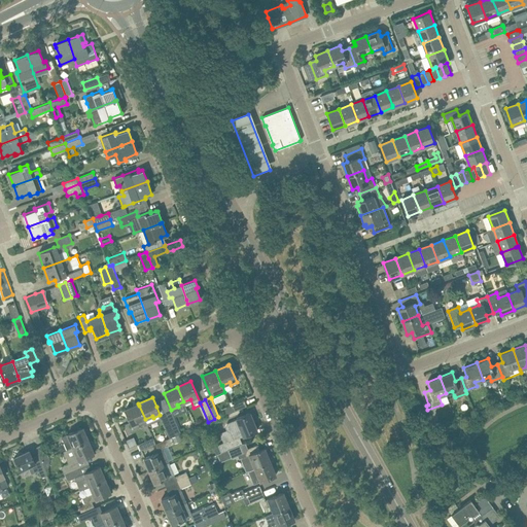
[(233,411),(246,406),(244,400),(231,405),(233,411)]
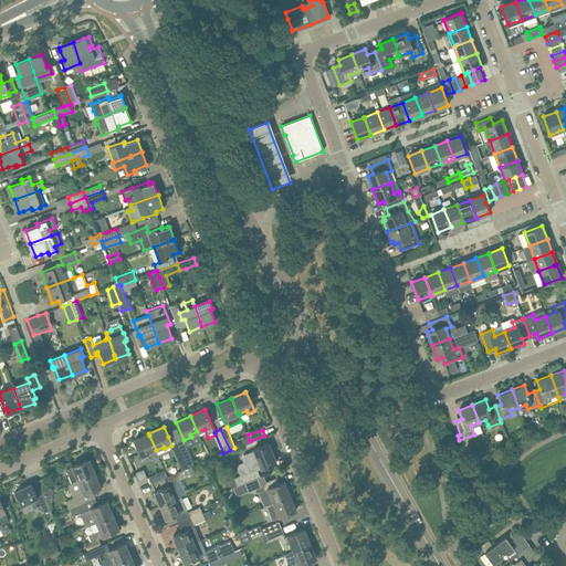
[(148,433),(134,440),(143,461),(147,459),(150,458),(153,459),(158,456),(156,450),(149,436),(148,433)]
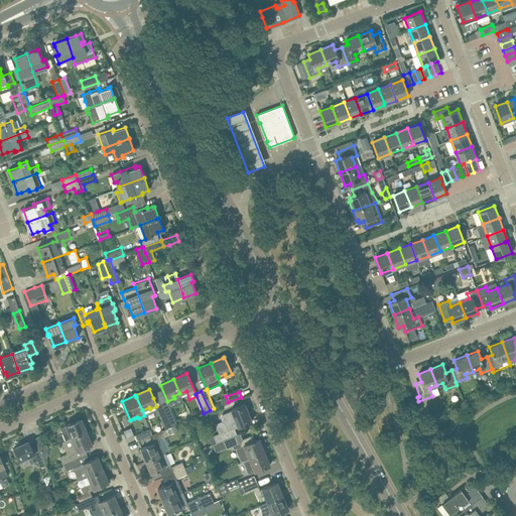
[(168,403),(162,406),(168,421),(169,421),(171,426),(176,424),(170,408),(168,403)]
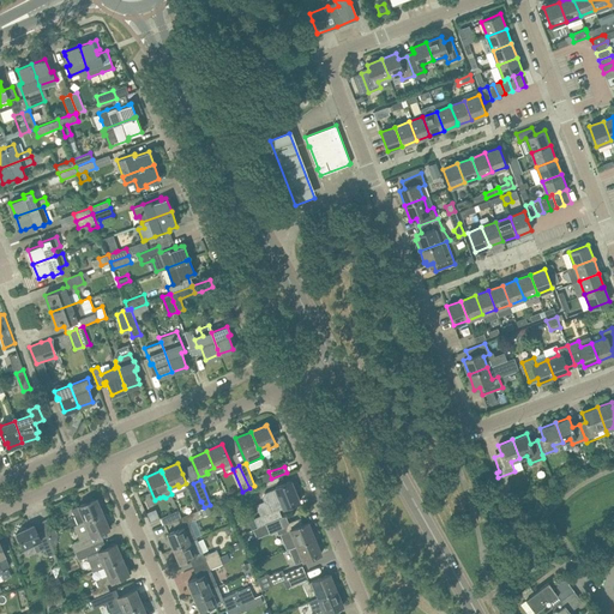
[(268,503),(271,511),(278,509),(280,510),(284,509),(288,506),(300,501),(290,481),(288,481),(280,485),(275,487),(276,488),(264,493),(262,497),(264,501),(268,503)]
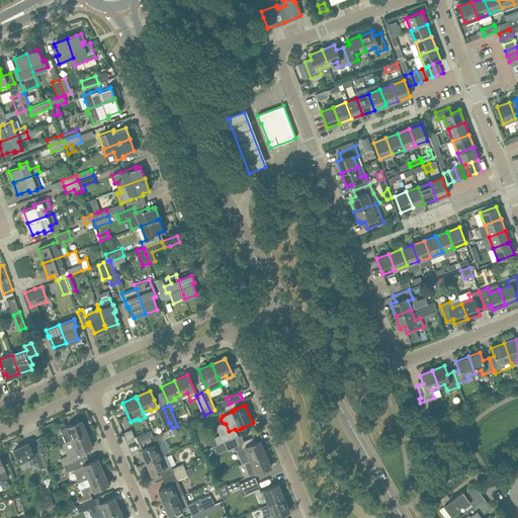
[(163,408),(157,410),(164,425),(169,423),(163,408)]
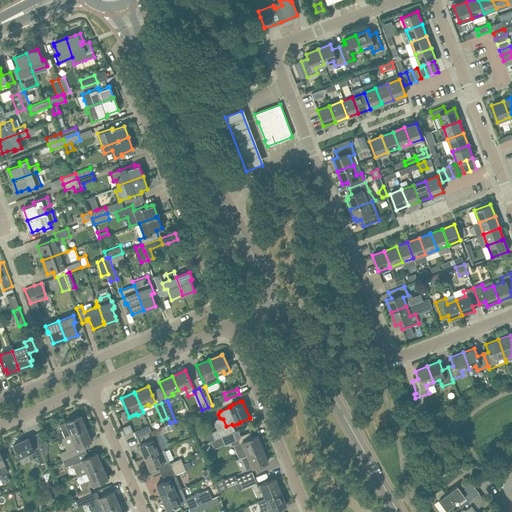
[(86,428),(81,415),(59,424),(63,433),(65,437),(86,428)]
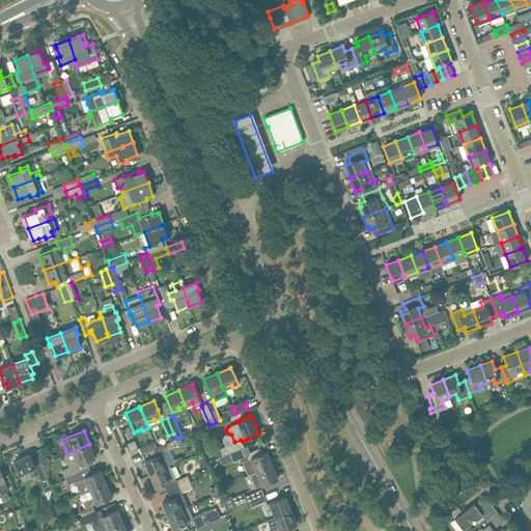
[(229,453),(244,447),(242,441),(241,440),(234,442),(219,448),(222,456),(229,453)]
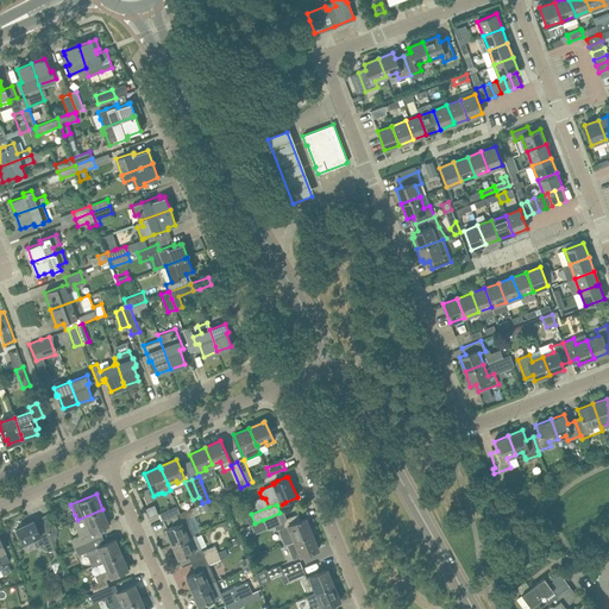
[(175,526),(165,529),(173,544),(176,542),(194,534),(188,519),(201,513),(200,512),(200,510),(198,506),(179,514),(170,516),(175,526)]
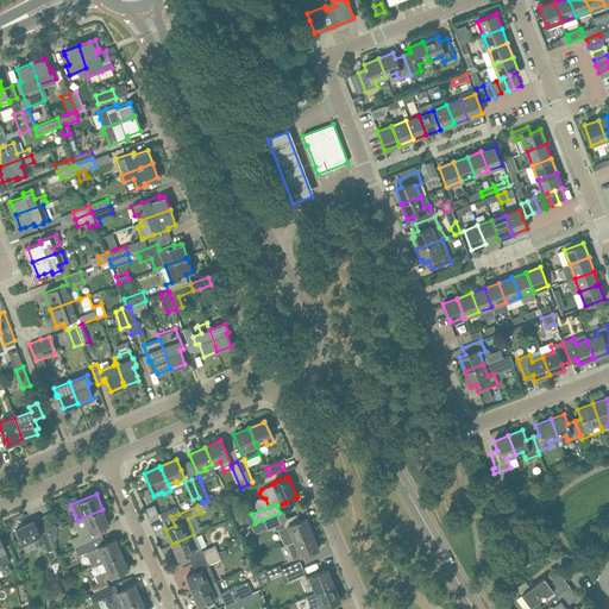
[(170,509),(159,514),(162,520),(170,516),(179,514),(176,507),(170,509)]
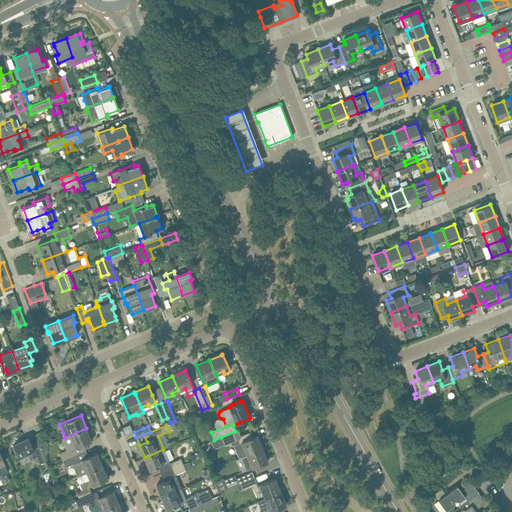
[(65,437),(62,439),(67,450),(59,453),(62,461),(75,455),(72,449),(91,440),(86,428),(65,437)]
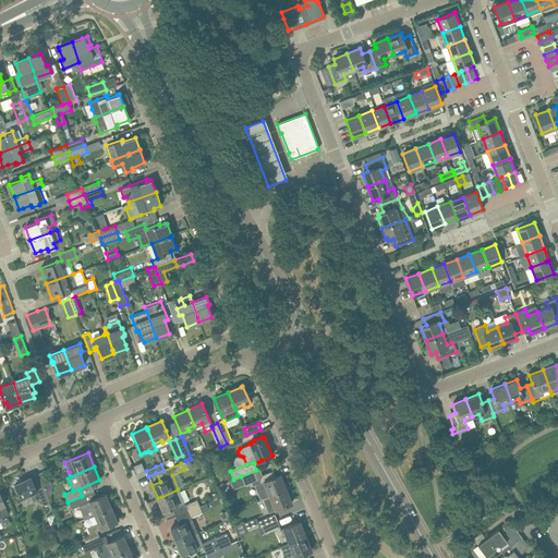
[(254,485),(256,485),(258,490),(262,498),(263,498),(264,498),(286,488),(280,474),(277,475),(274,476),(271,472),(269,471),(263,474),(259,469),(256,470),(241,476),(245,485),(253,482),(253,483),(254,485)]
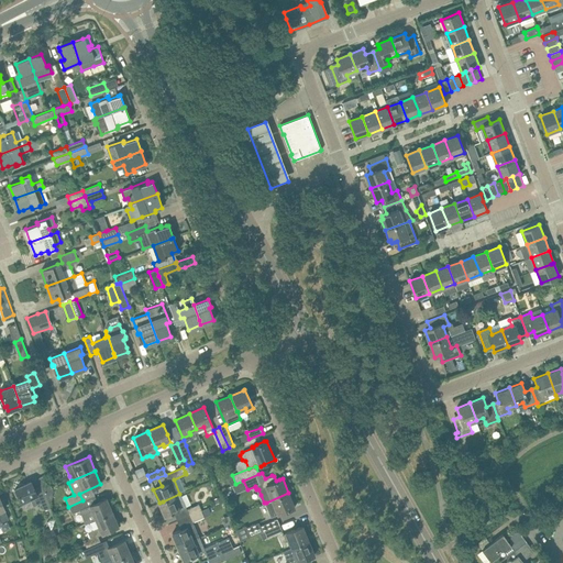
[(53,488),(51,485),(46,475),(39,478),(41,485),(45,492),(53,488)]
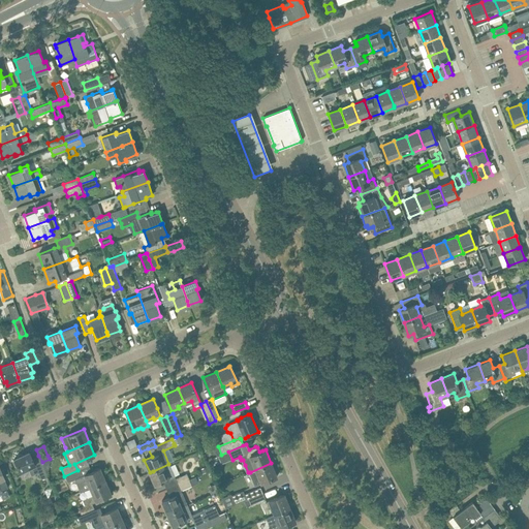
[(14,459),(16,460),(12,461),(16,467),(18,466),(21,473),(29,469),(32,475),(39,472),(42,479),(49,476),(42,462),(38,456),(32,458),(29,452),(14,459)]
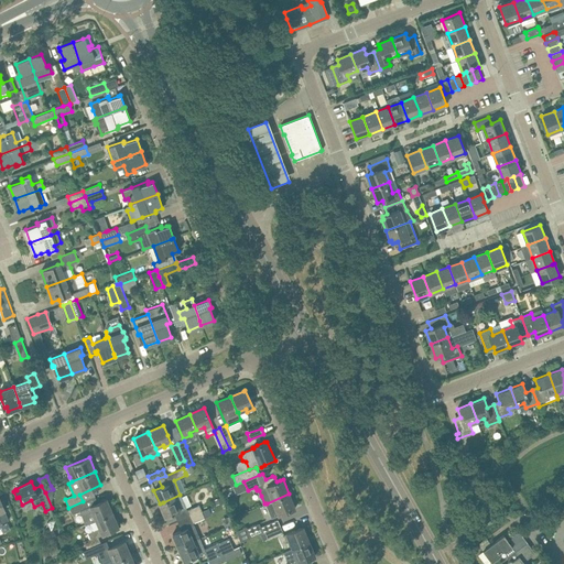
[(295,509),(289,494),(267,503),(266,503),(271,518),(277,516),(277,517),(284,512),(295,509)]
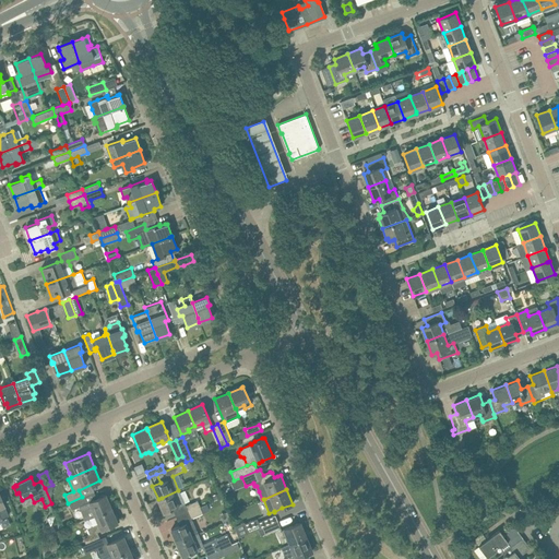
[(162,498),(158,499),(164,512),(168,511),(174,508),(183,503),(178,490),(162,498)]
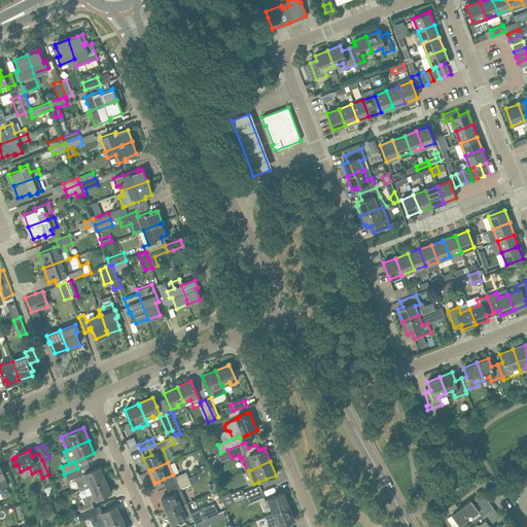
[(67,480),(74,478),(80,490),(90,486),(105,480),(100,466),(80,475),(77,468),(64,475),(67,480)]
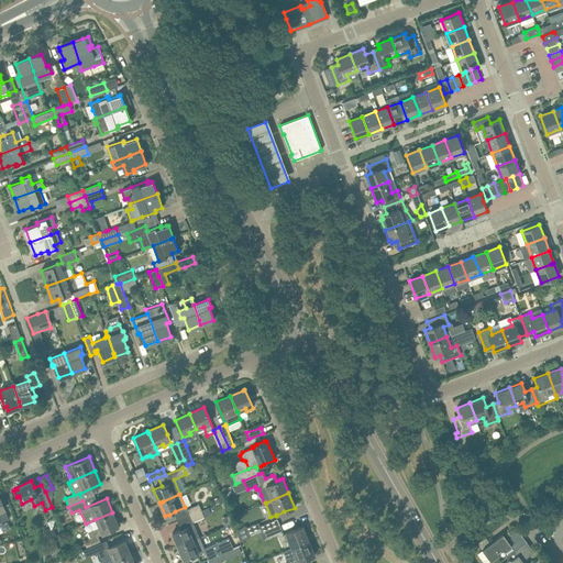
[(189,516),(201,510),(198,504),(186,509),(189,516)]
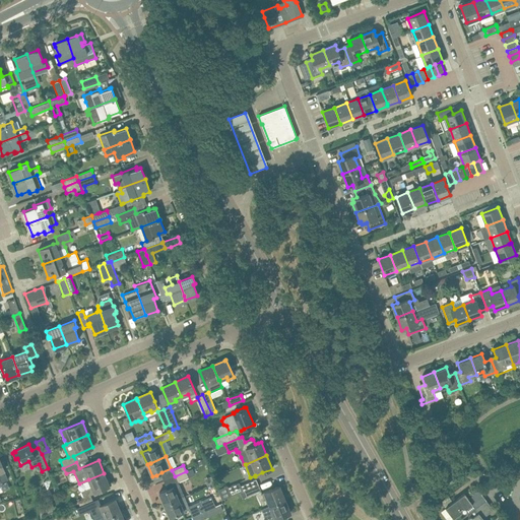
[(192,475),(190,470),(186,472),(186,471),(175,476),(177,481),(192,475)]
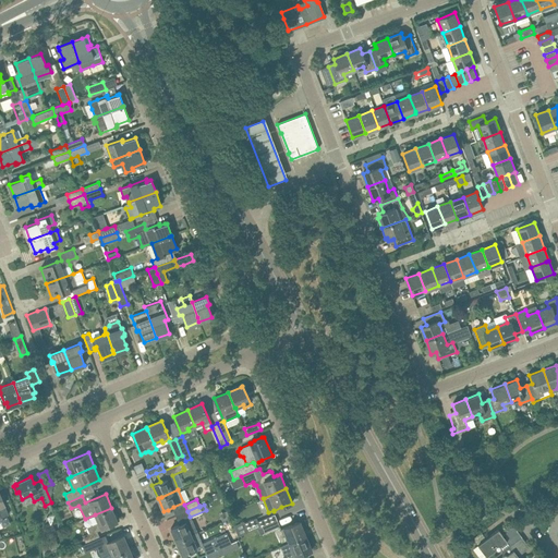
[(98,522),(87,528),(89,533),(83,535),(86,543),(99,537),(97,531),(118,521),(111,508),(95,514),(98,522)]
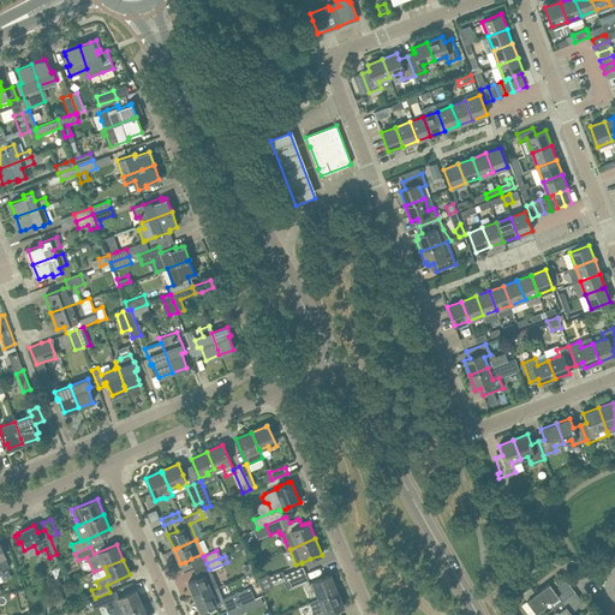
[(303,567),(284,574),(286,580),(288,579),(290,580),(305,573),(303,567)]
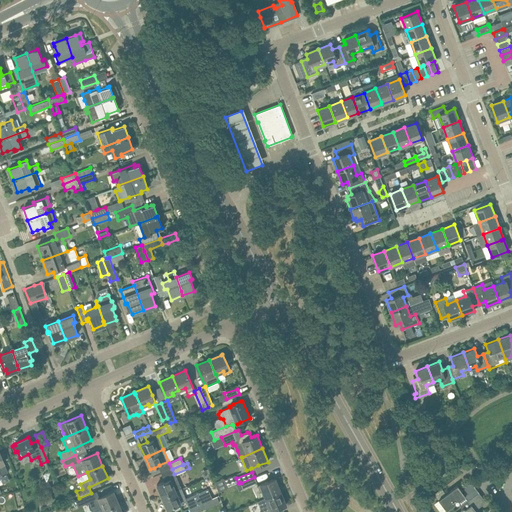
[(177,476),(171,479),(166,481),(156,485),(162,497),(182,488),(177,476)]
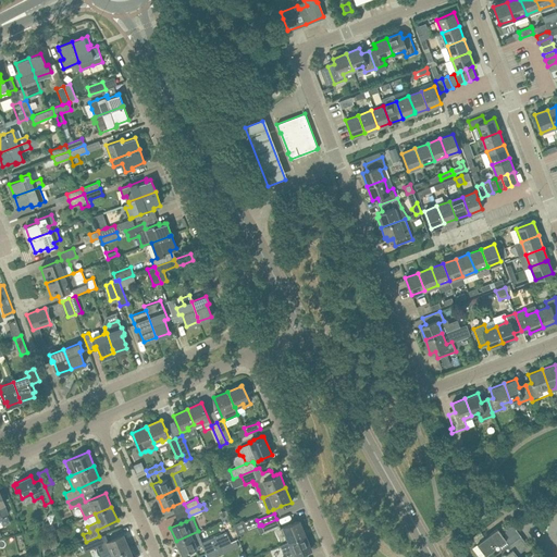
[(262,525),(263,531),(279,524),(276,519),(262,525)]
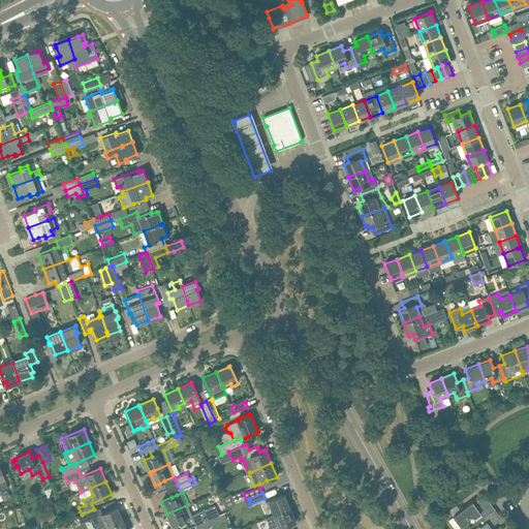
[(284,494),(267,501),(269,508),(272,507),(275,515),(289,507),(284,494)]
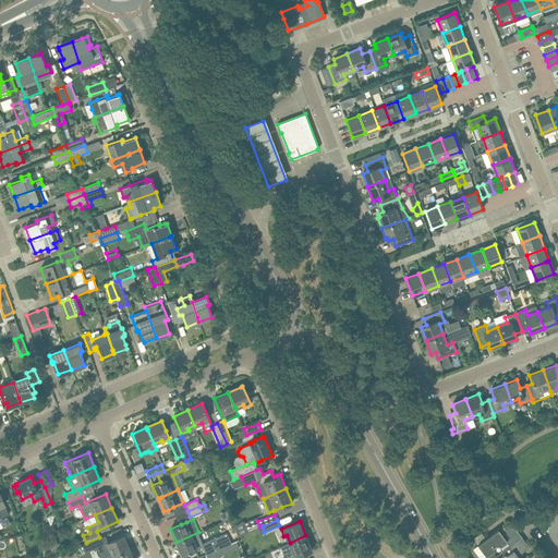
[(57,533),(52,522),(39,528),(43,538),(57,533)]
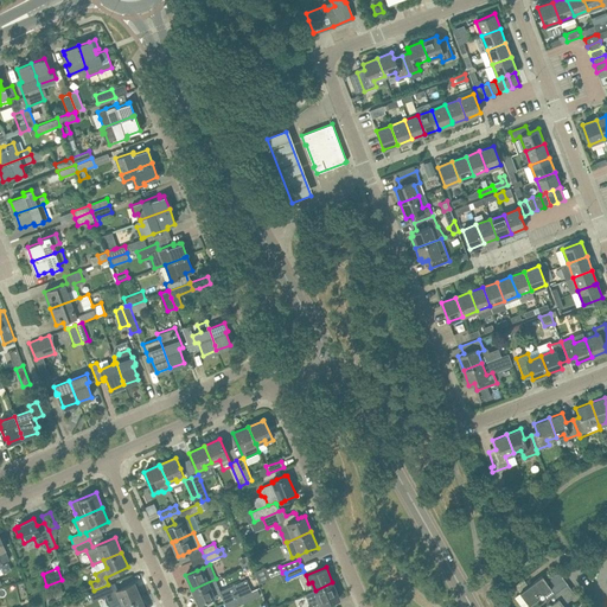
[(542,575),(519,593),(529,605),(550,588),(554,593),(567,583),(558,573),(547,582),(542,575)]
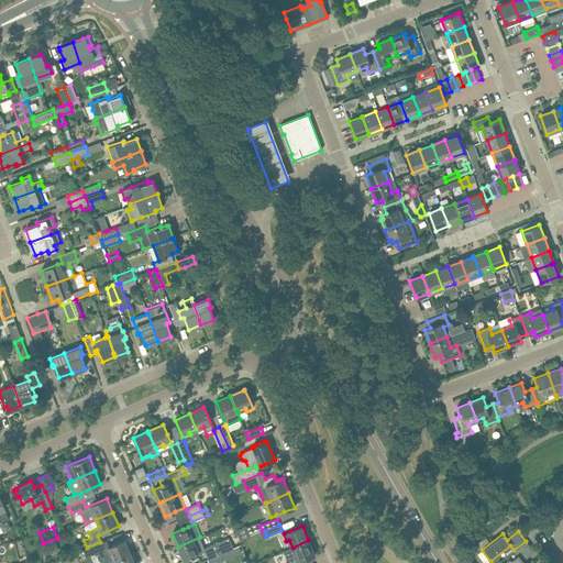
[(178,547),(184,560),(205,551),(208,560),(221,553),(233,549),(229,537),(205,548),(200,537),(178,547)]
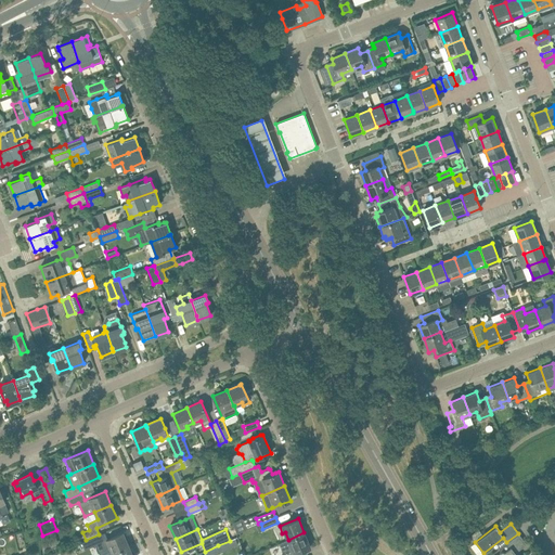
[(99,534),(86,540),(89,547),(97,544),(101,554),(107,554),(129,546),(123,532),(102,541),(99,534)]
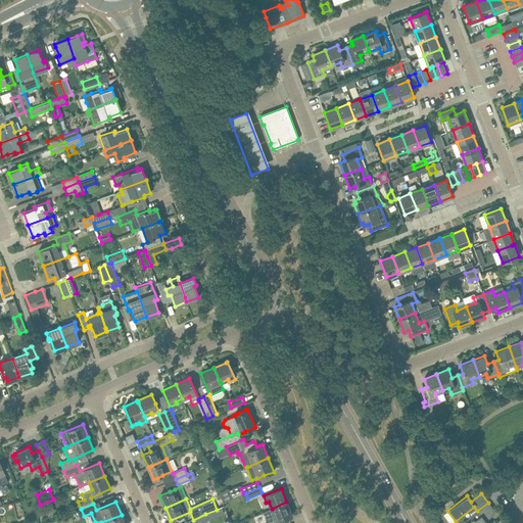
[(267,520),(269,519),(271,522),(274,522),(275,522),(292,516),(286,502),(272,509),(264,512),(267,520)]
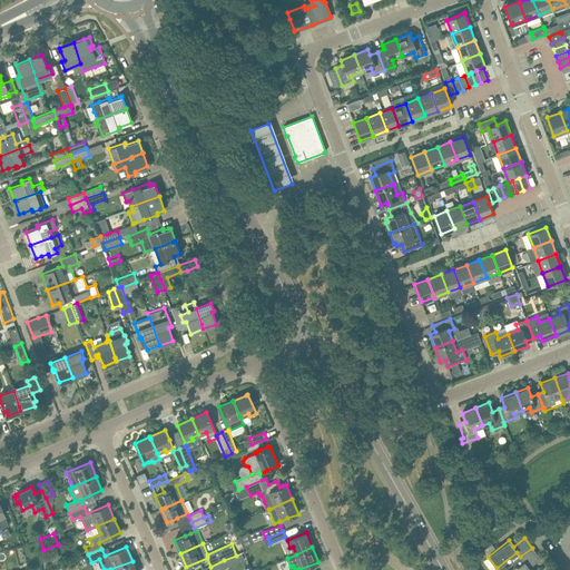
[(532,548),(520,557),(524,562),(512,569),(530,569),(529,568),(540,559),(532,548)]
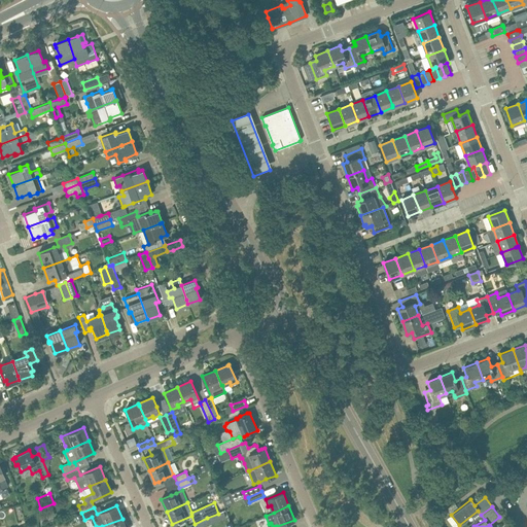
[(51,507),(44,511),(47,517),(55,515),(51,507)]
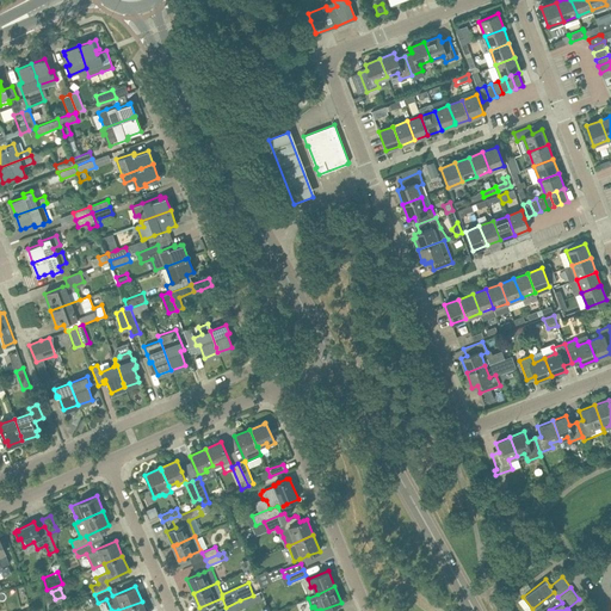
[(244,608),(240,600),(226,608),(227,610),(234,610),(240,609),(244,608)]
